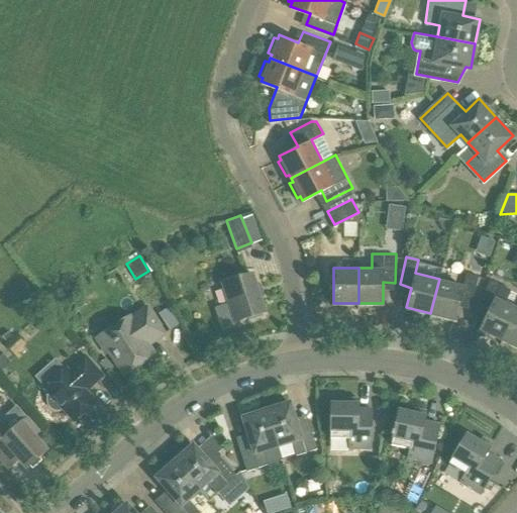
[(262,310),(265,310),(251,272),(223,281),(229,302),(215,306),(221,327),(237,322),(236,319),(247,315),(248,318),(263,313),(262,310)]
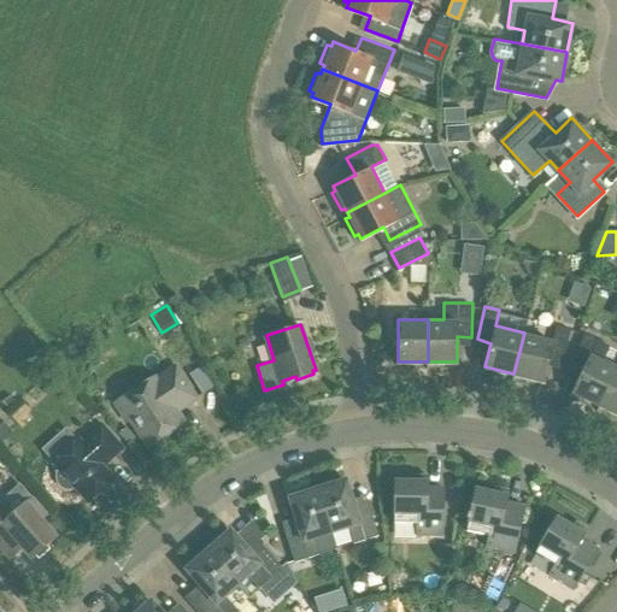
[(524,333),(513,374),(542,381),(548,357),(563,360),(570,328),(556,324),(552,340),(524,333)]
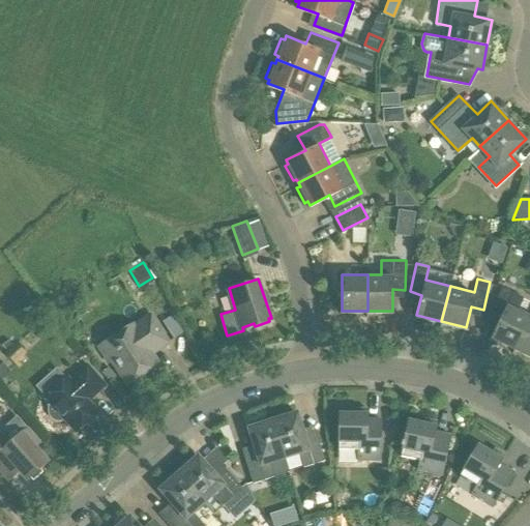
[(492,337),(514,348),(529,314),(518,309),(524,295),(502,285),(490,312),(501,317),(492,337)]
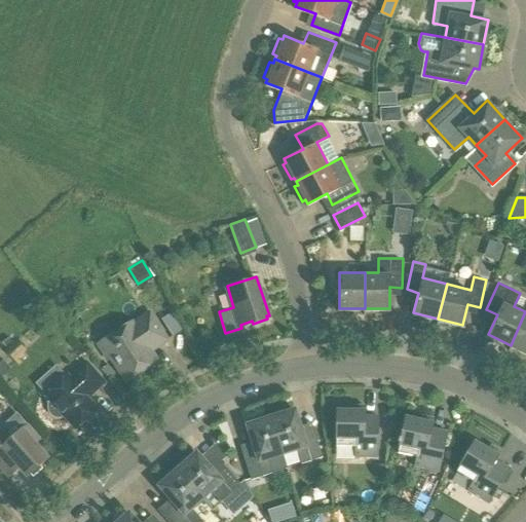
[(98,342),(107,358),(111,355),(126,379),(157,359),(150,348),(166,337),(150,311),(134,322),(133,320),(98,342)]
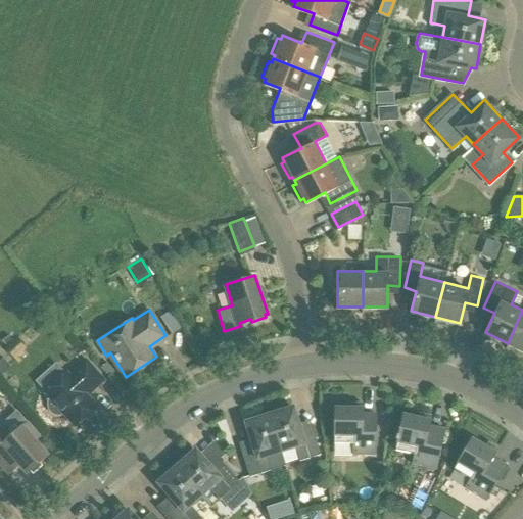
[(522,310),(508,343),(522,349),(522,310)]
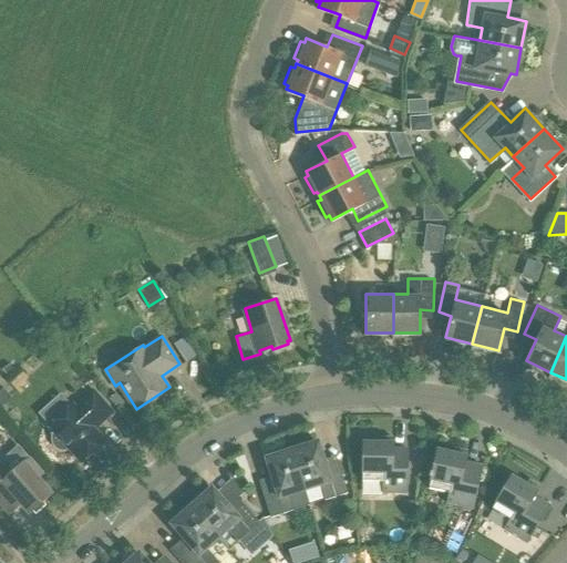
[(50,423),(54,429),(53,432),(52,436),(52,439),(53,442),(55,444),(59,447),(62,448),(65,448),(68,447),(69,446),(82,459),(104,439),(94,427),(113,410),(93,388),(74,405),(72,402),(50,423)]
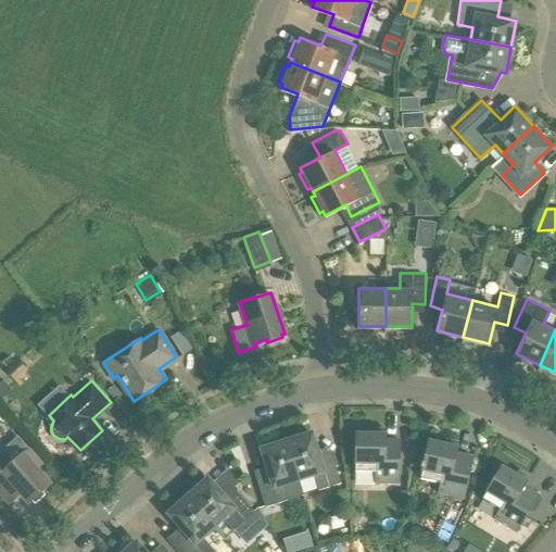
[(3,381),(0,385),(0,399),(11,390),(3,381)]
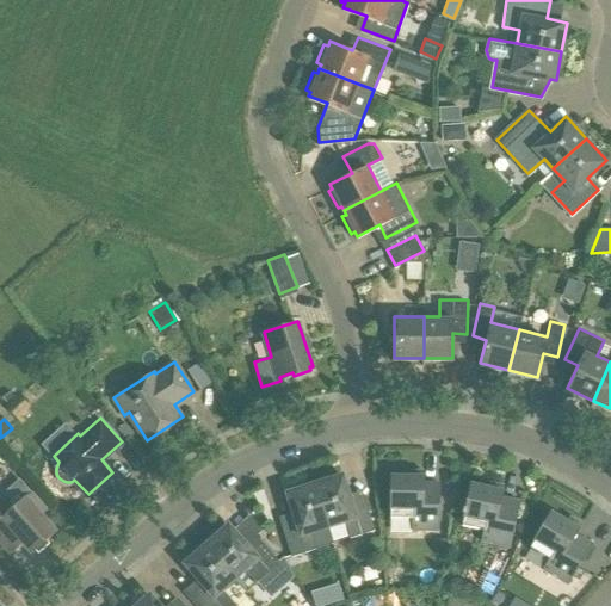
[(390,515),(412,515),(412,527),(438,527),(439,481),(424,480),(424,468),(409,468),(409,474),(392,474),(390,515)]
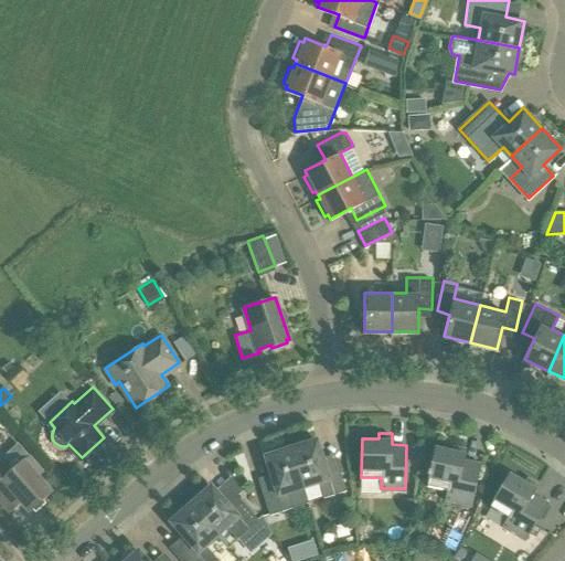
[(290,446),(304,486),(319,480),(323,496),(347,488),(337,457),(324,462),(317,437),(290,446)]
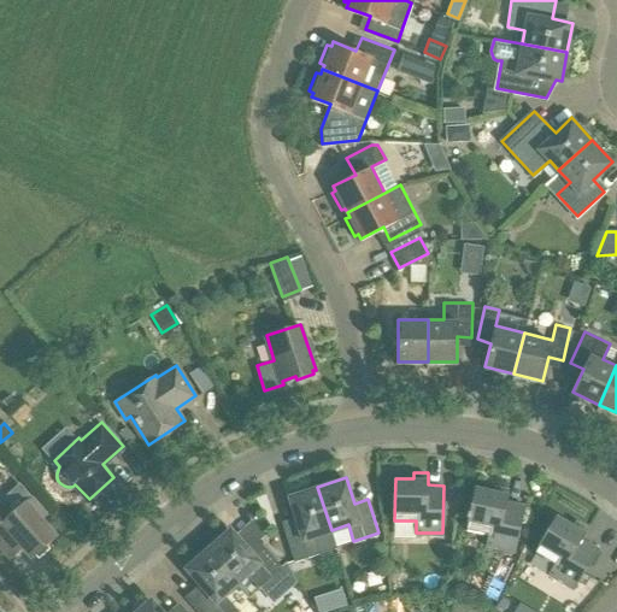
[(466,528),(488,533),(486,543),(515,549),(524,504),(506,499),(509,488),(494,484),(493,490),(475,487),(466,528)]
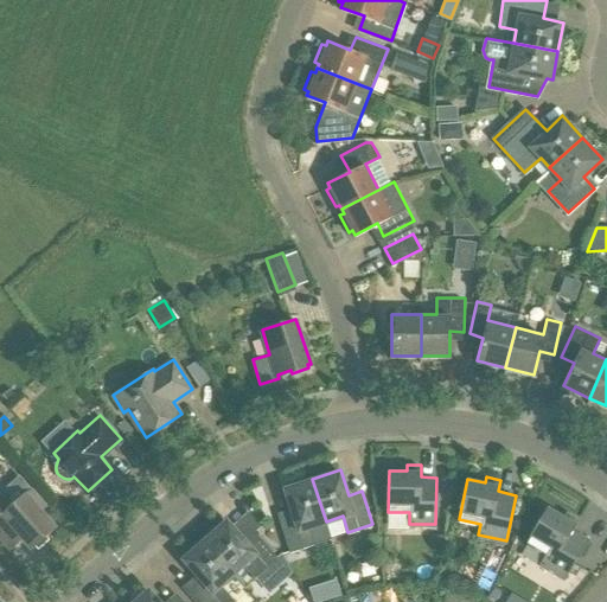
[(326,522),(312,479),(285,487),(293,512),(279,517),(289,551),(314,543),(310,526),(326,522)]
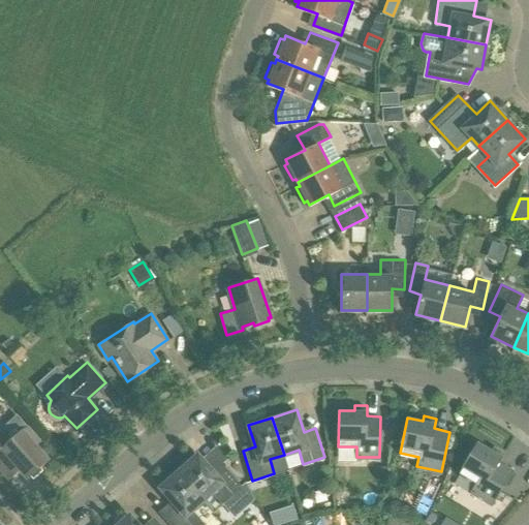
[(0,431),(0,467),(1,468),(11,459),(28,476),(48,459),(35,443),(40,439),(28,425),(11,439),(3,429),(0,431)]
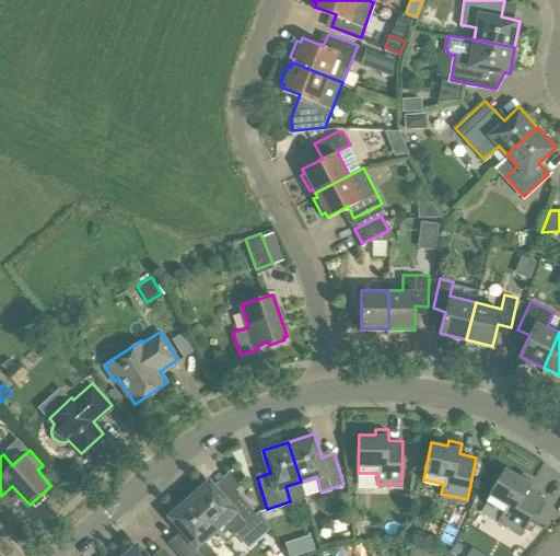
[(486,500),(503,511),(498,520),(521,533),(543,496),(527,488),(534,478),(522,472),(520,476),(505,467),(486,500)]
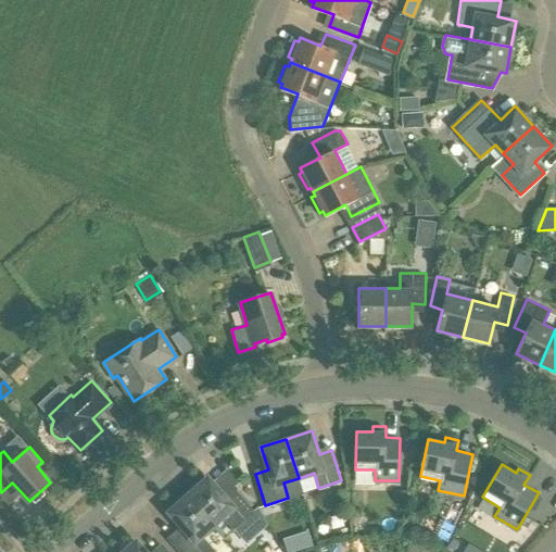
[(188,493),(215,524),(224,516),(235,528),(255,510),(234,486),(238,481),(226,469),(212,481),(207,476),(188,493)]
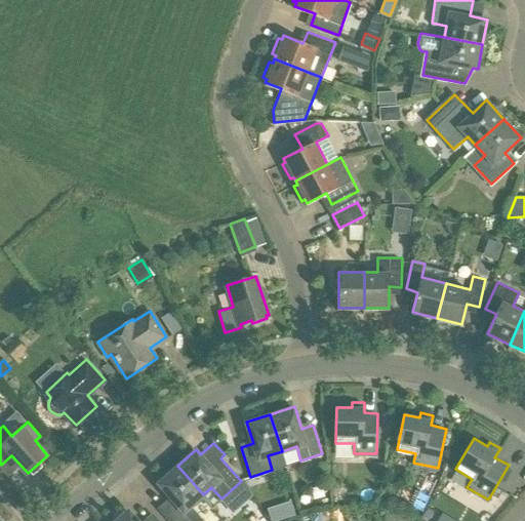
[(203,494),(177,466),(158,483),(173,499),(161,511),(170,520),(201,520),(204,519),(192,505),(203,494)]
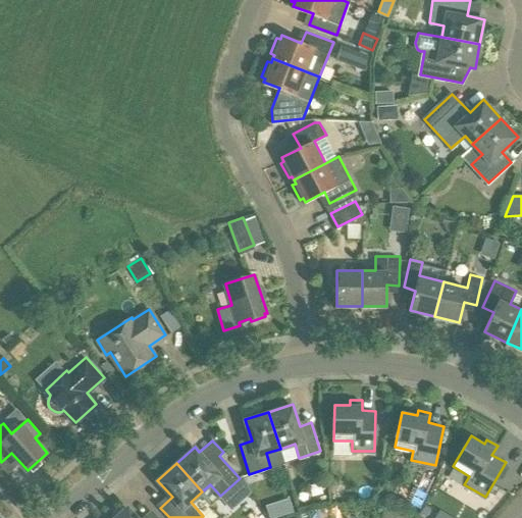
[(415,489),(426,495),(434,476),(427,473),(425,477),(421,475),(415,489)]
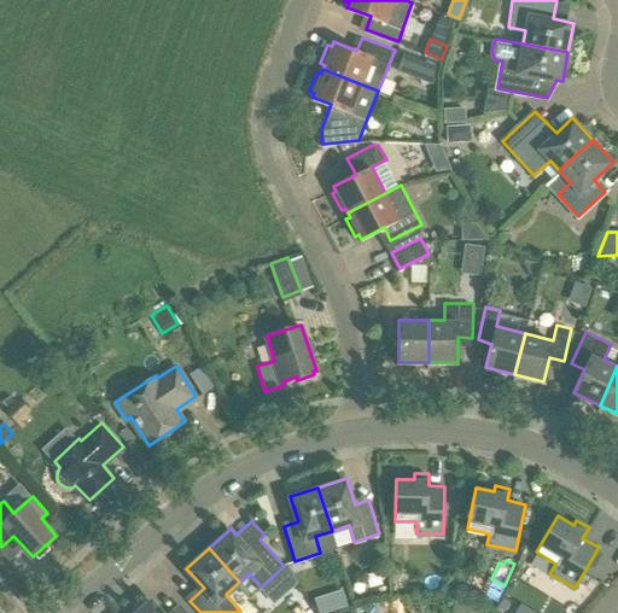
[(320,612),(334,608),(328,593),(315,597),(320,612)]
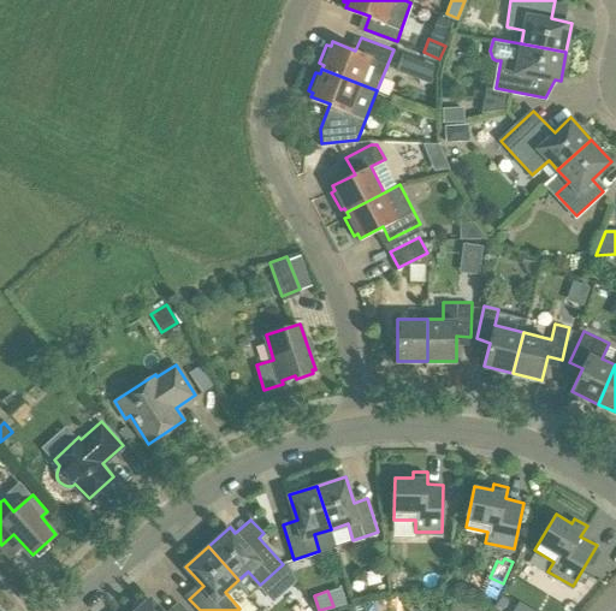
[(135,610),(188,610),(183,604),(175,610),(163,610),(150,597),(135,610)]
